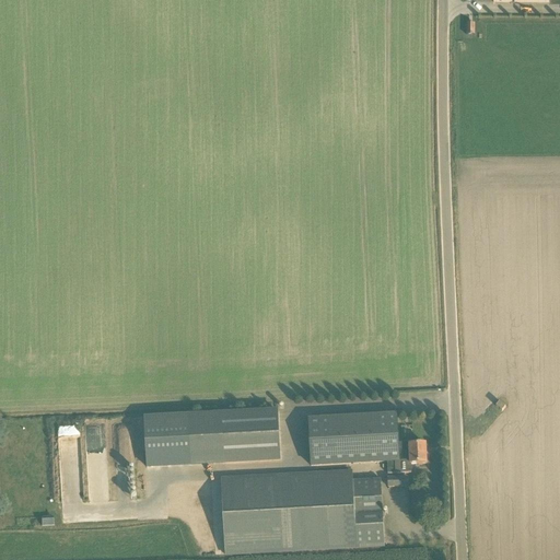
[(466,24),(466,35),(475,35),(475,24),(466,24)]
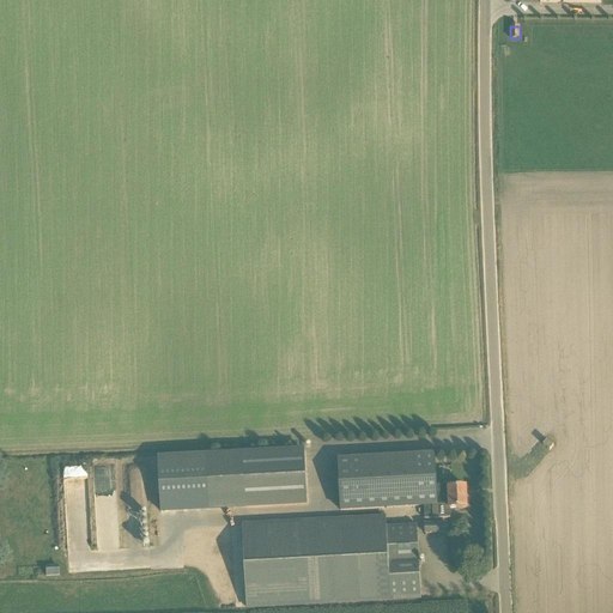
[(550,451),(554,447),(547,441),(544,445),(550,451)]
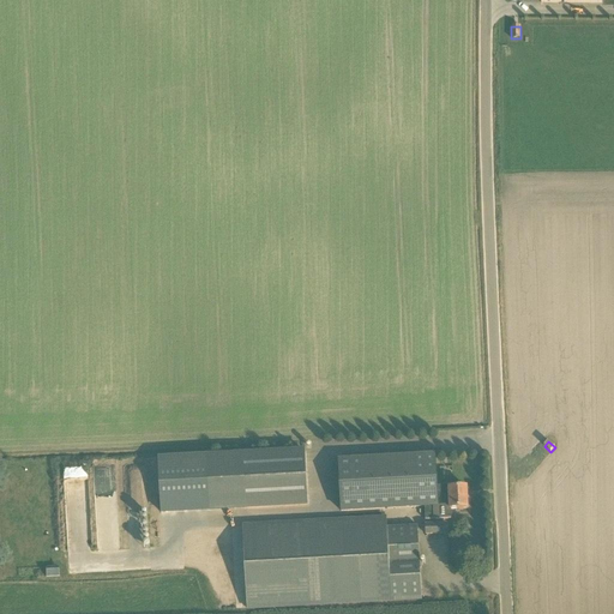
[(308,506),(306,451),(158,457),(161,512),(308,506)]
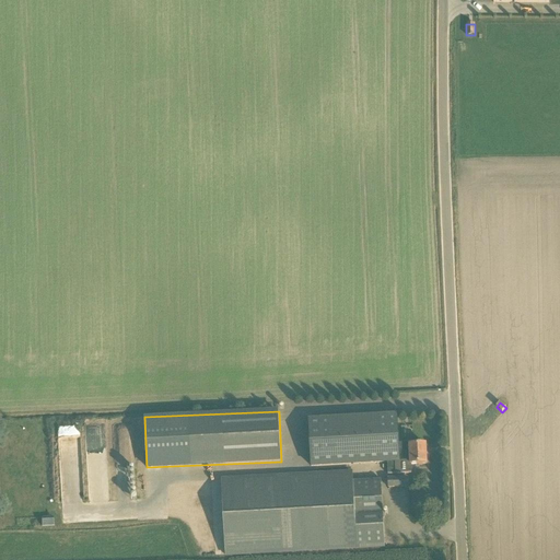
[(397,416),(308,421),(312,467),(387,463),(387,465),(388,475),(396,475),(395,462),(400,462),(399,448),(399,444),(397,416)]
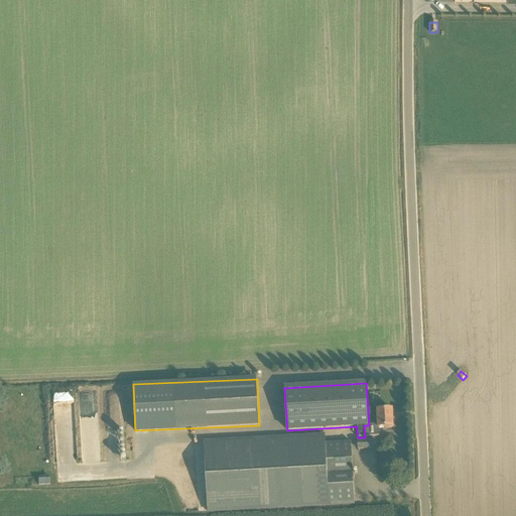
[(378,413),(368,413),(369,425),(364,425),(365,437),(379,436),(379,428),(393,427),(392,410),(378,411),(378,413)]
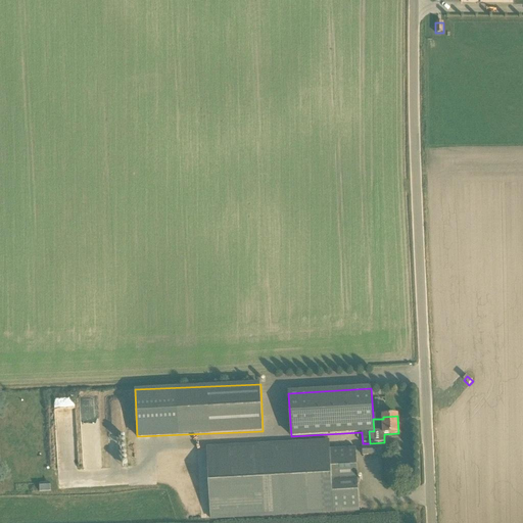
[(330,450),(330,442),(206,448),(210,519),(360,511),(357,449),(330,450)]
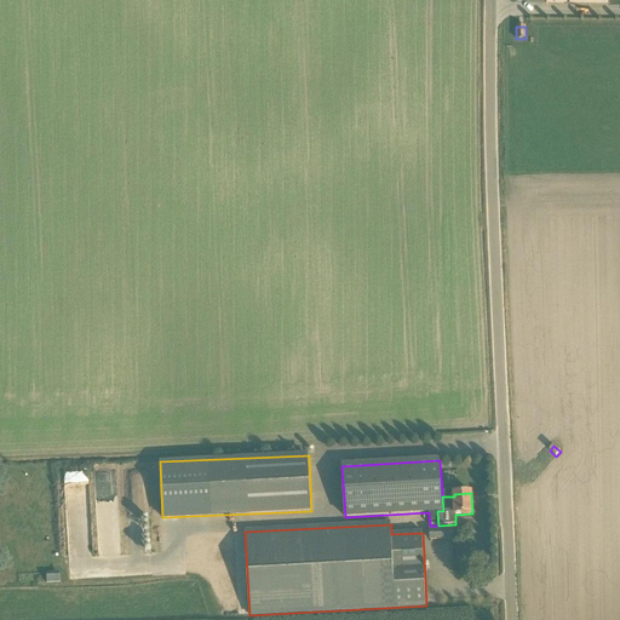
[(430,541),(452,540),(452,530),(430,532),(430,541)]
